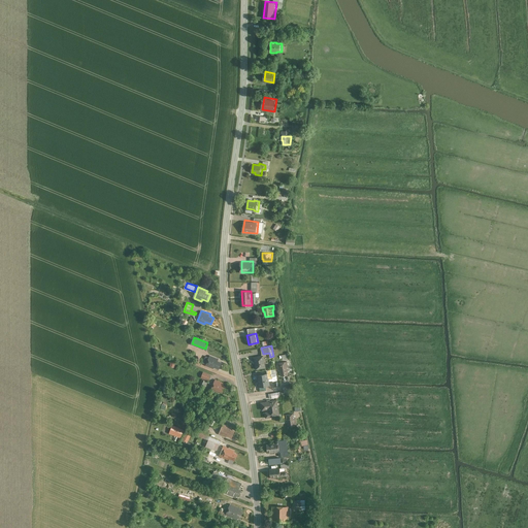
[(267,367),(264,354),(255,356),(257,369),(267,367)]
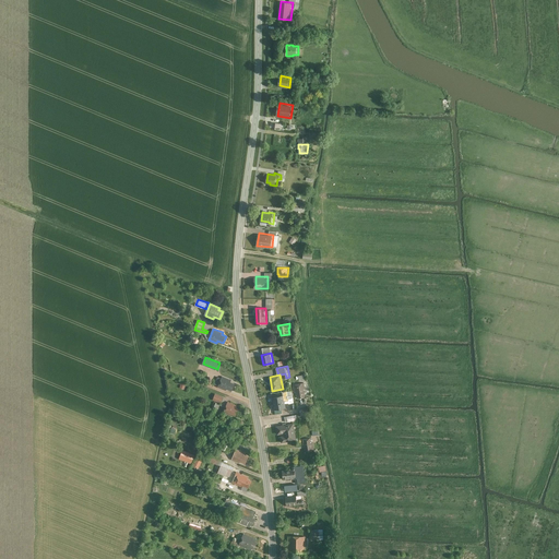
[(233,380),(223,376),(218,387),(227,391),(228,389),(233,390),(236,383),(232,381),(233,380)]
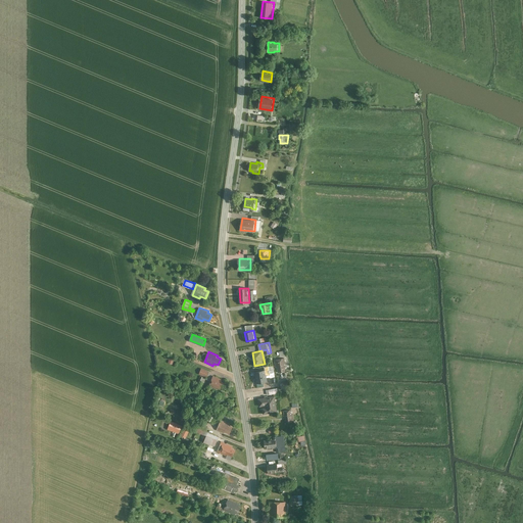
[(286,359),(275,360),(276,367),(278,367),(279,371),(286,370),(286,365),(287,365),(286,359)]
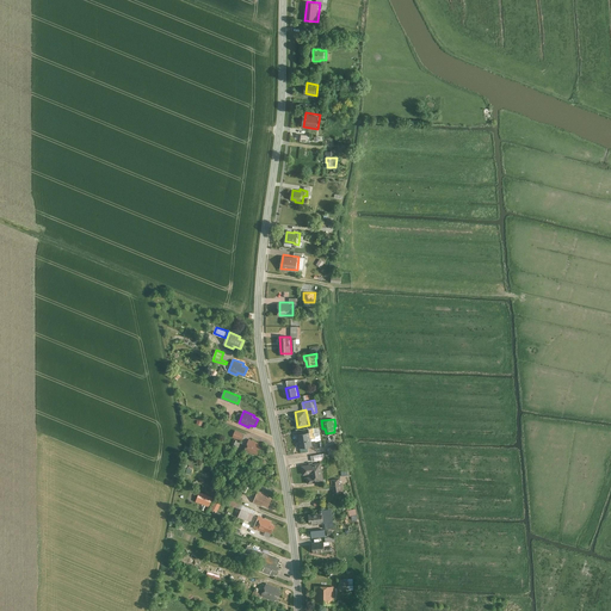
[(244,440),(246,433),(236,430),(233,437),(244,440)]
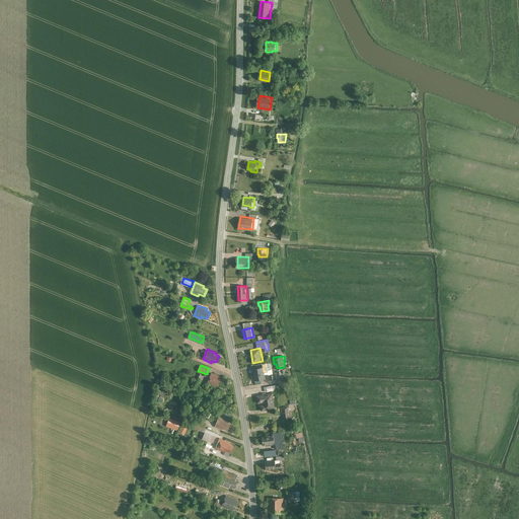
[(267,378),(265,366),(253,368),(255,380),(267,378)]
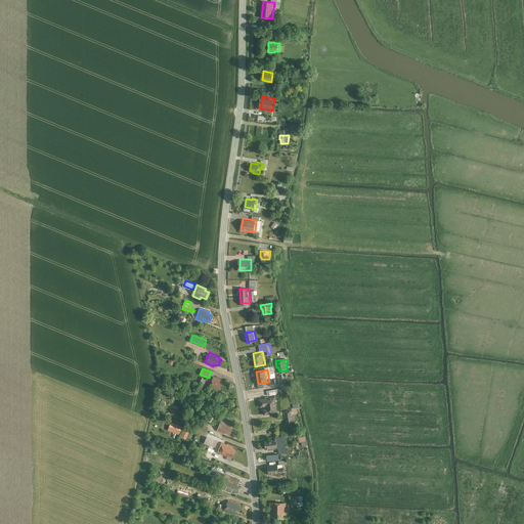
[(223,380),(214,376),(210,387),(218,390),(219,388),(224,390),(227,383),(222,381),(223,380)]
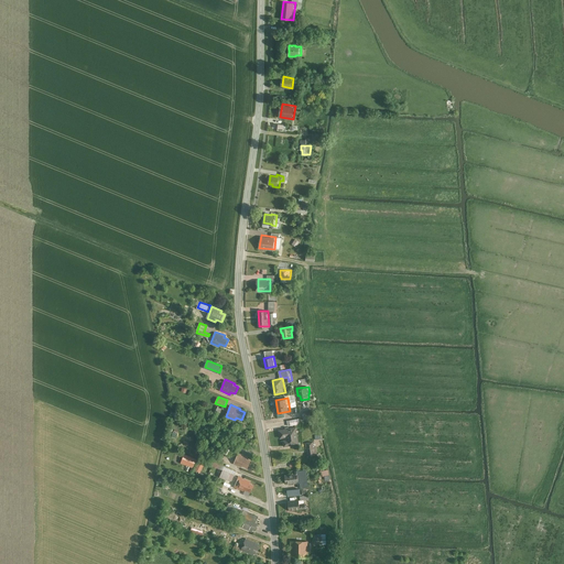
[(297,426),(280,429),(281,437),(288,436),(288,440),(284,441),(285,446),(301,444),(297,426)]
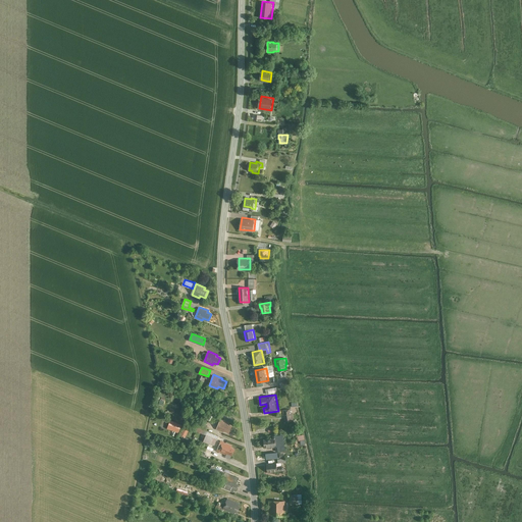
[(292,409),(283,410),(283,414),(285,414),(286,421),(294,420),(293,413),(292,413),(292,409)]
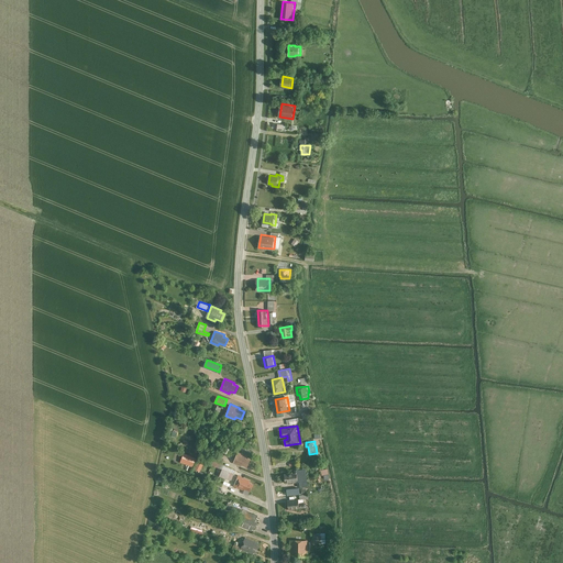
[(246,454),(239,451),(234,463),(242,466),(243,465),(249,467),(252,459),(245,455),(246,454)]
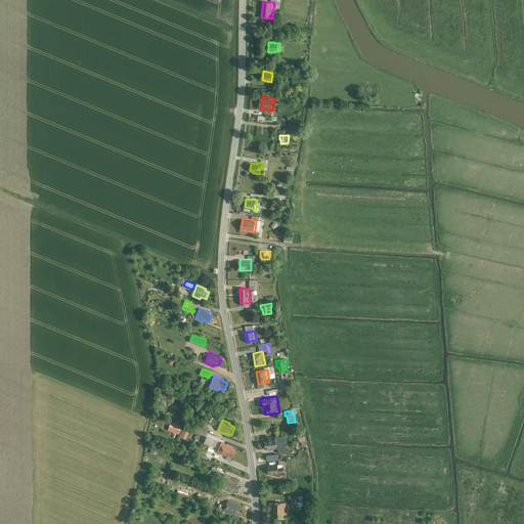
[(187,439),(191,430),(185,428),(182,436),(187,439)]
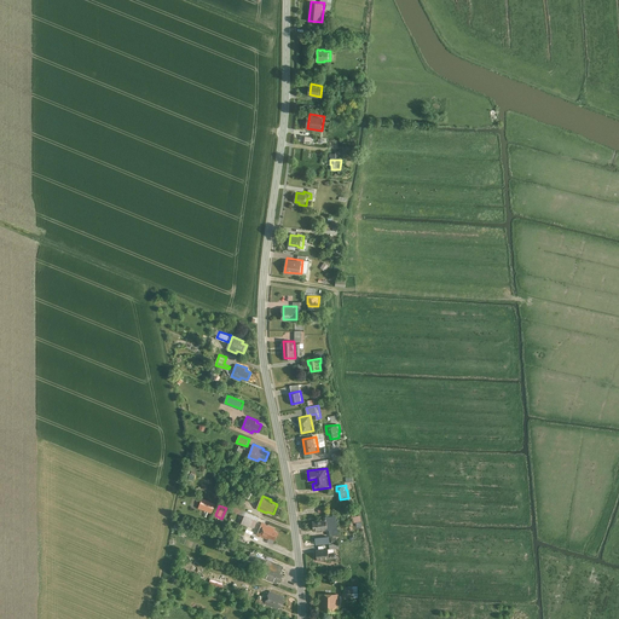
[(242,514),(241,516),(244,518),(242,522),(256,527),(260,515),(235,507),(233,510),(242,514)]
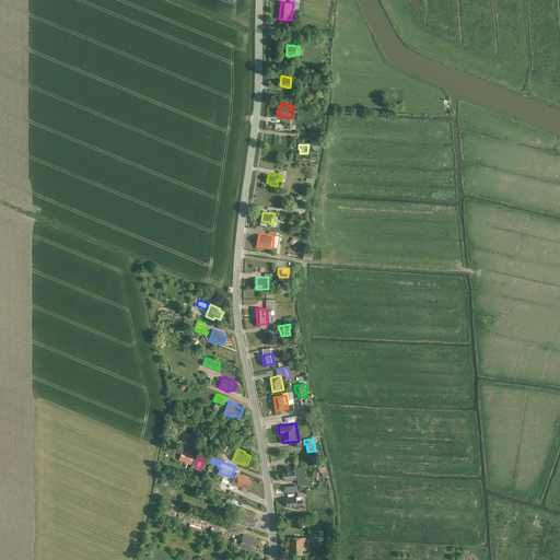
[(295,467),(296,469),(296,479),(298,483),(307,482),(305,466),(295,467)]
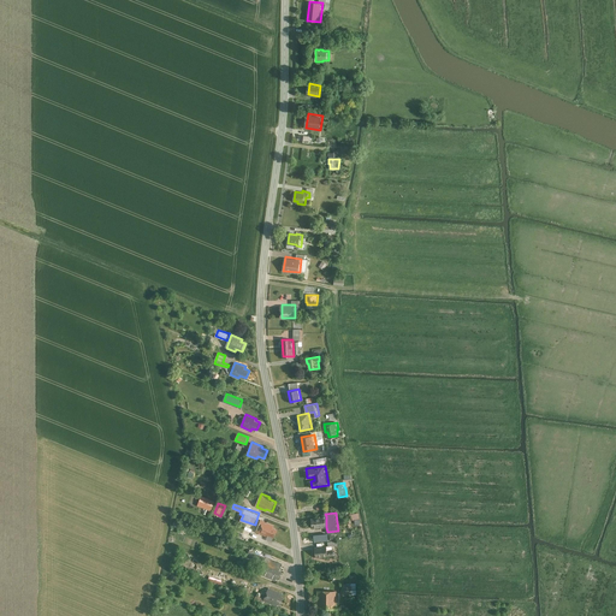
[(326,516),(313,517),(313,528),(326,527),(326,516)]
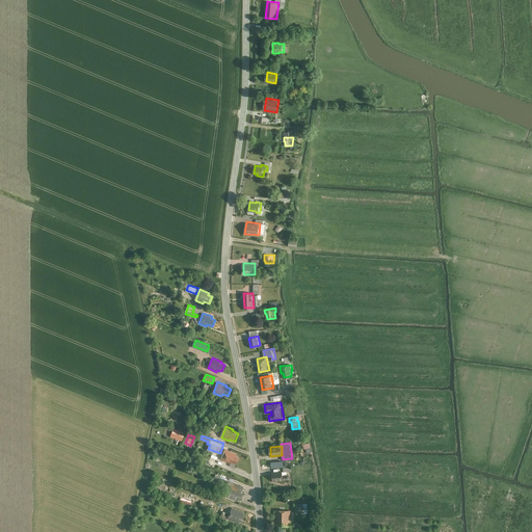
[(238,464),(241,456),(237,455),(238,453),(225,449),(221,459),(232,463),(232,462),(238,464)]
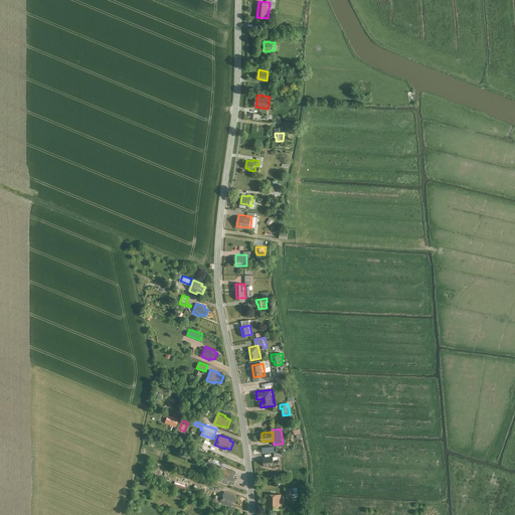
[(265,466),(280,464),(280,460),(275,460),(274,455),(264,456),(265,466)]
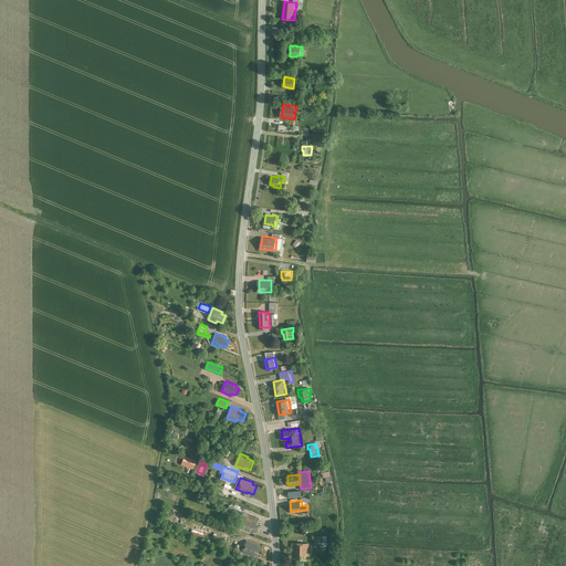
[(258,524),(261,517),(243,511),(241,519),(244,520),(241,528),(257,534),(260,525),(258,524)]
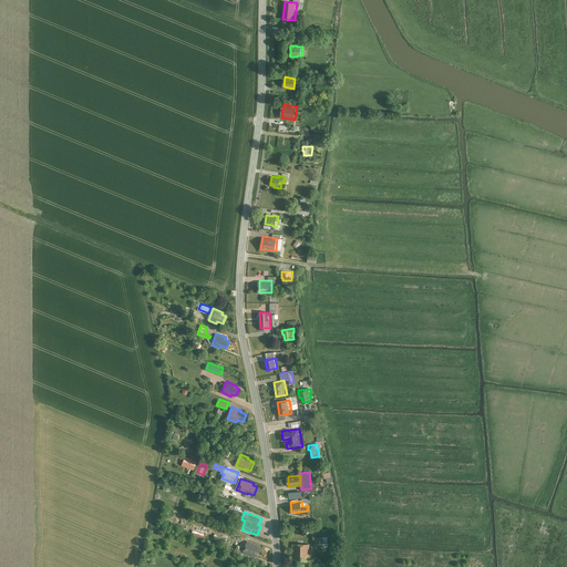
[(316,536),(316,546),(325,546),(325,536),(316,536)]
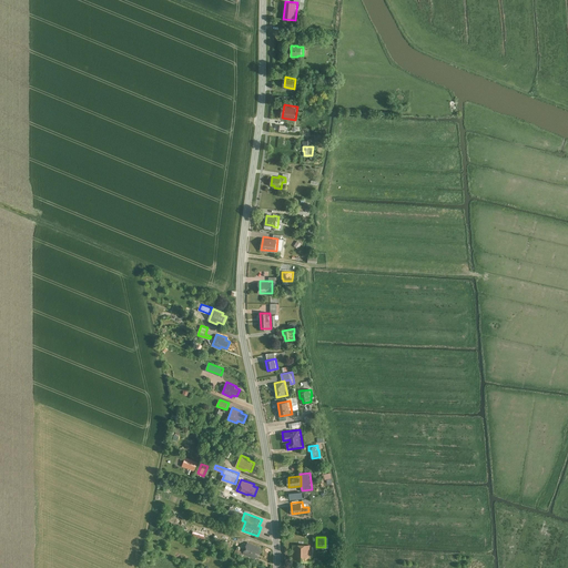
[(262,546),(249,541),(244,553),(256,558),(257,556),(260,557),(263,549),(261,549),(262,546)]
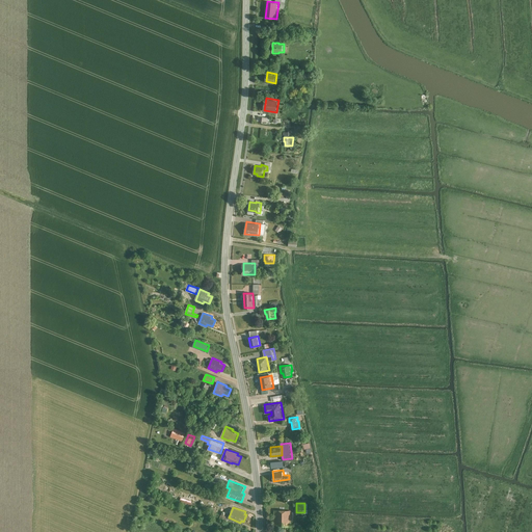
[(292,509),(274,509),(274,525),(292,525),(292,509)]
